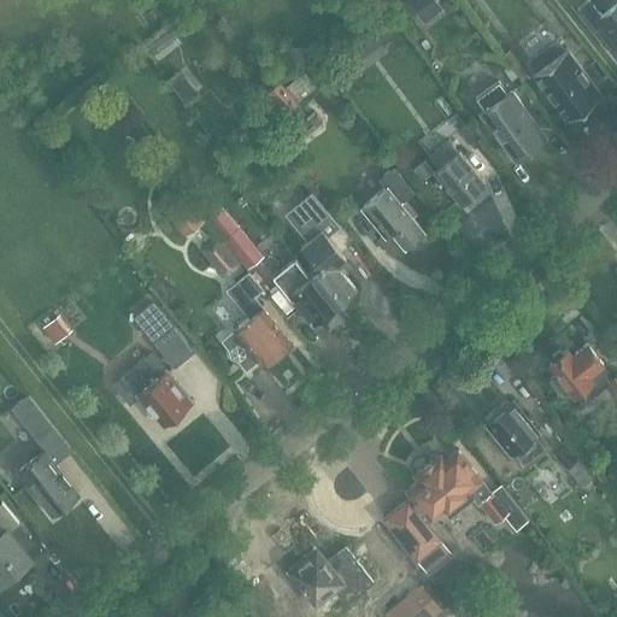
[(142,33),(159,19),(145,0),(128,13),(142,33)]
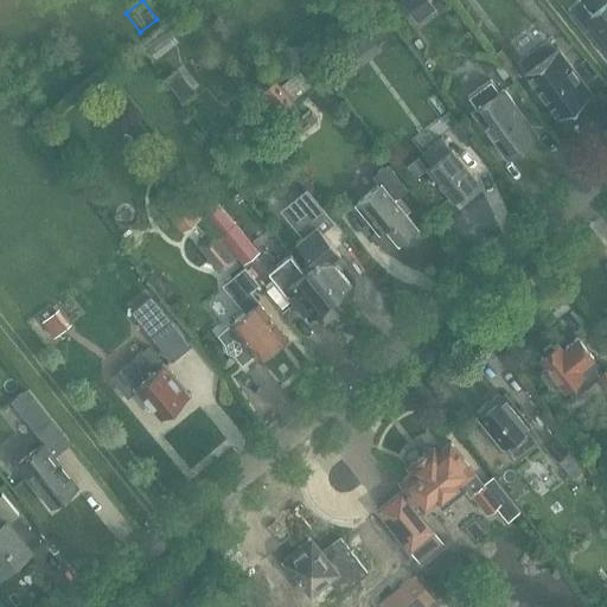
[(435,8),(428,0),(401,0),(417,21),(435,8)]
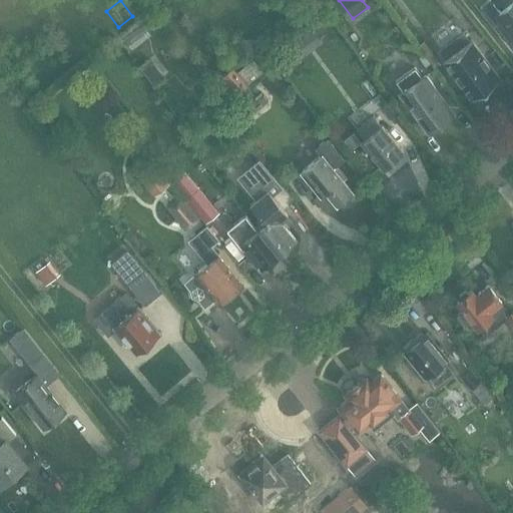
[(489,0),(480,7),(508,42),(509,43),(512,43),(512,0),(499,12),(489,0)]
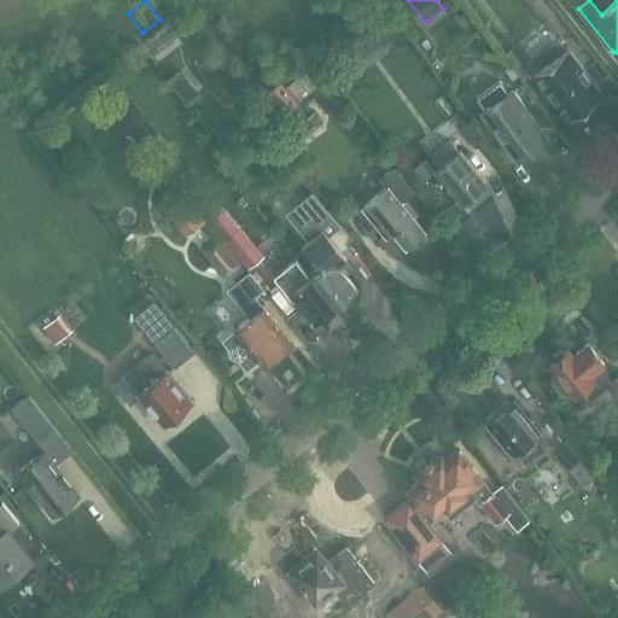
[(575,117),(587,109),(586,106),(601,94),(567,47),(566,48),(558,38),(526,60),(535,71),(534,73),(569,118),(572,115),(575,117)]
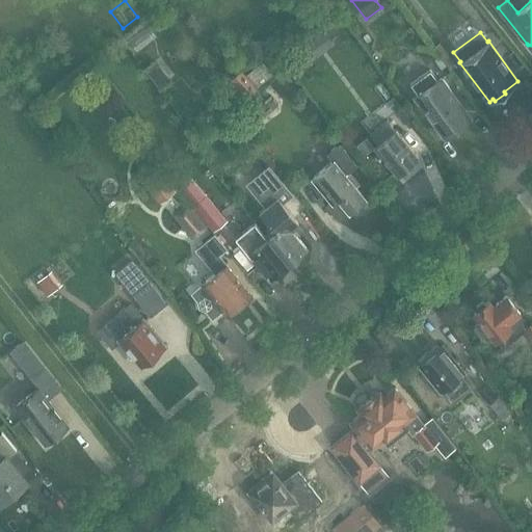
[(149,65),(161,85),(174,78),(161,58),(149,65)]
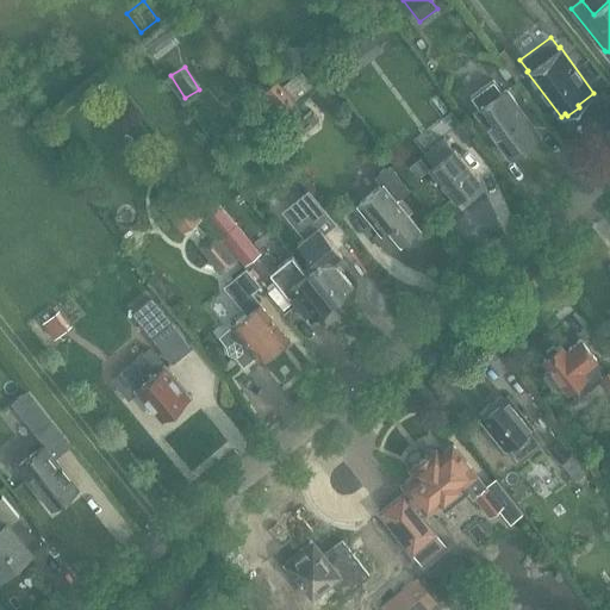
[(302,74),(282,88),(293,103),(312,88),(302,74)]
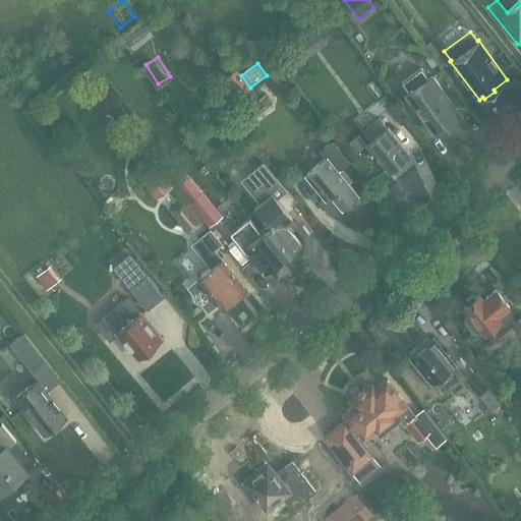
[(441,88),(442,87),(433,76),(432,77),(431,76),(429,77),(421,68),(402,82),(410,93),(407,94),(436,132),(460,114),(441,88)]
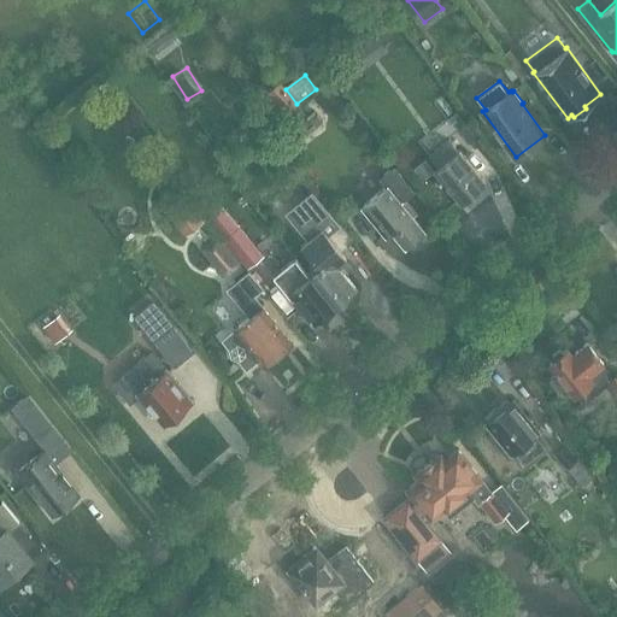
[(260,97),(297,142),(323,122),(313,111),(306,117),(297,104),(286,89),(280,82),(260,97)]
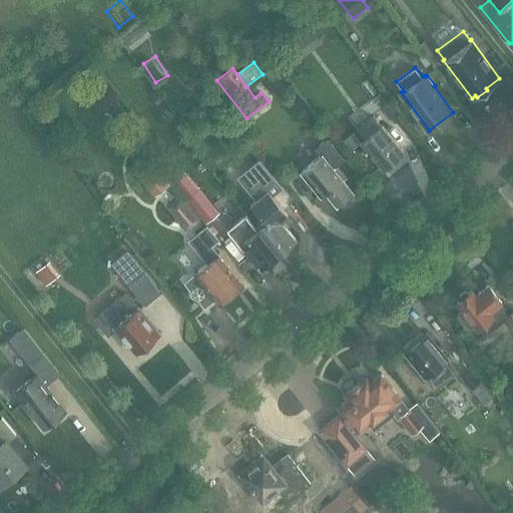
[(386,100),(371,82),(360,92),(375,110),(386,100)]
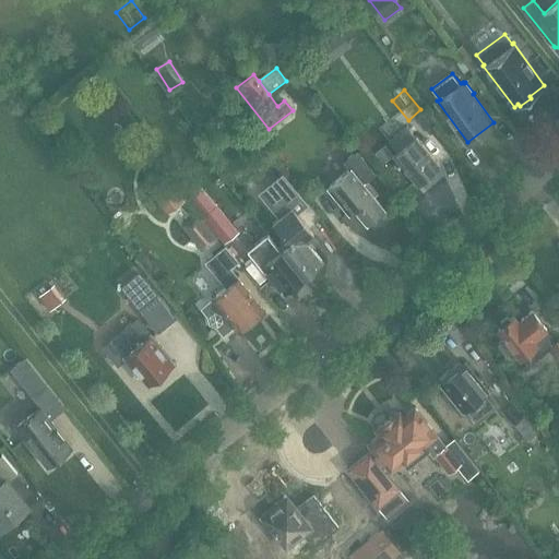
[(394,155),(418,183),(440,165),(416,137),(415,137),(406,127),(389,142),(397,152),(394,155)]
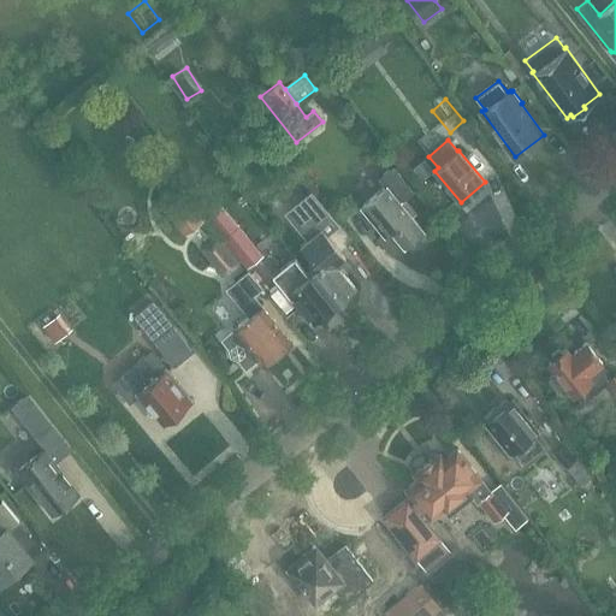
[(385,188),(362,207),(383,234),(378,237),(390,250),(401,241),(406,247),(424,231),(400,202),(413,190),(394,166),(378,179),(385,188)]
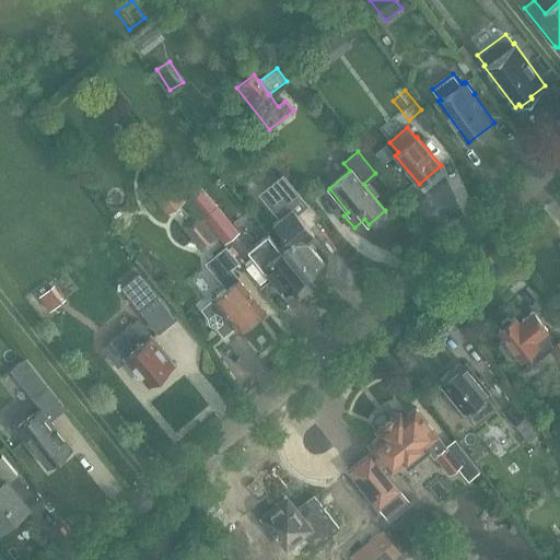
[(269,235),(249,251),(255,257),(284,292),(292,286),(295,289),(302,283),(301,279),(305,276),(308,278),(317,271),(315,268),(323,261),(306,241),(314,235),(296,214),(307,205),(282,174),(258,193),(278,217),(271,222),(287,241),(279,246),(269,235)]
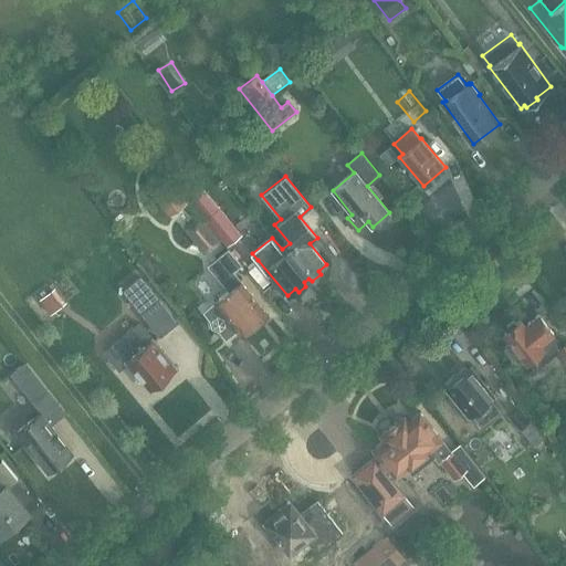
[(168,182),(152,197),(170,218),(187,203),(168,182)]
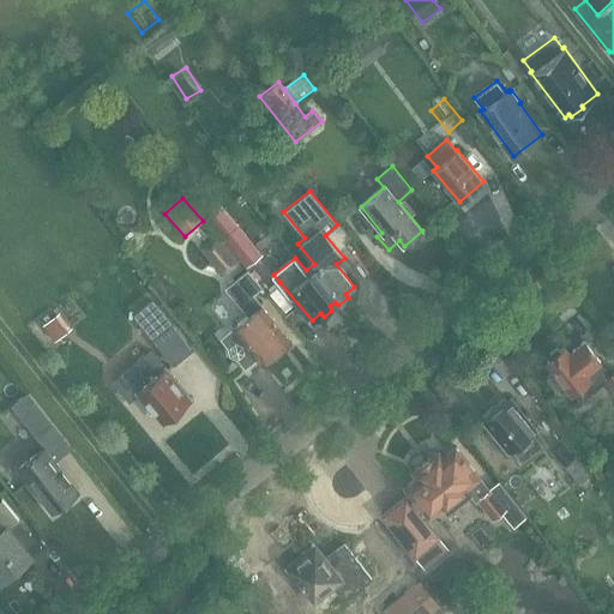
[(263,253),(239,224),(223,236),(247,266),(263,253)]
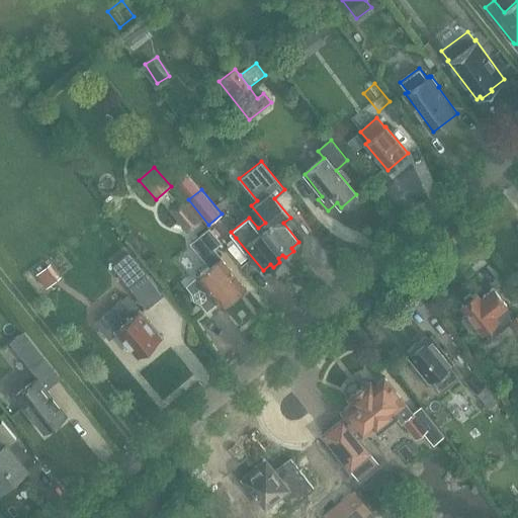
[(201,220),(181,197),(168,208),(188,231),(201,220)]
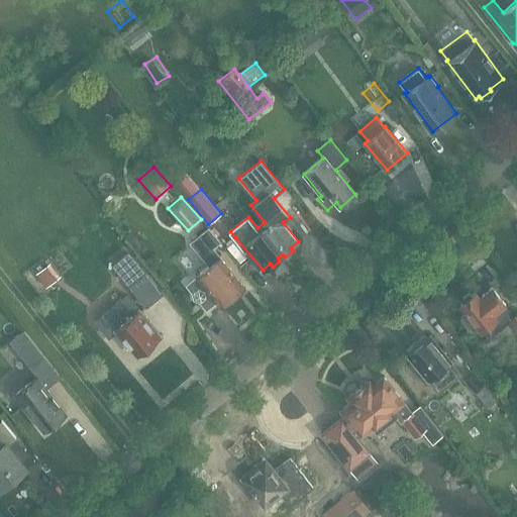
[(197,275),(198,276),(191,282),(188,284),(194,291),(195,298),(202,301),(207,307),(218,300),(221,304),(224,301),(227,303),(233,299),(232,295),(244,286),(220,256),(219,256),(212,247),(220,240),(210,228),(192,243),(209,265),(197,275)]
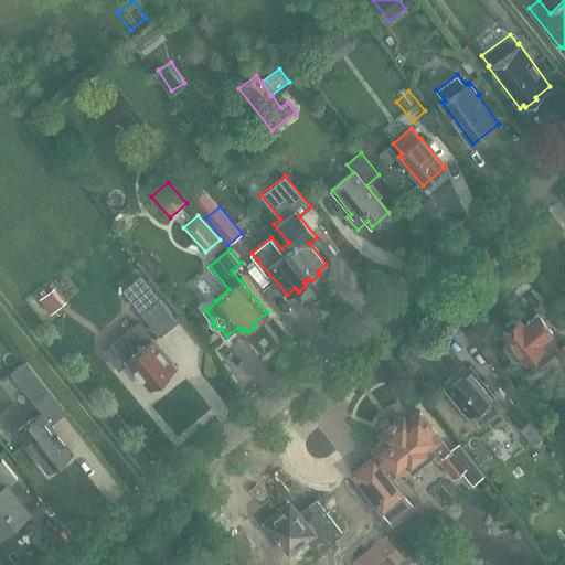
[(160,333),(177,321),(141,277),(126,289),(160,333)]
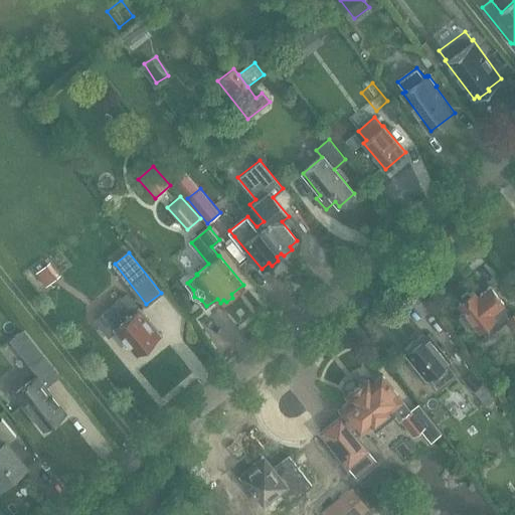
[(57,277),(47,264),(37,272),(47,285),(57,277)]
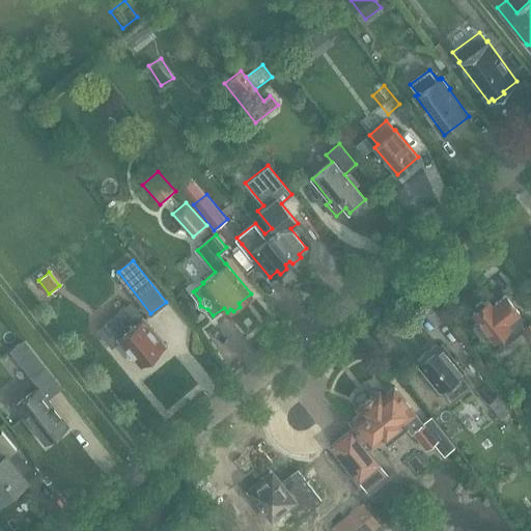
[(475,310),(473,312),(479,320),(473,326),(480,336),(487,331),(495,339),(501,347),(526,329),(530,336),(530,320),(527,324),(519,312),(505,295),(491,306),(486,301),(485,303),(481,301),(475,306),(475,310)]
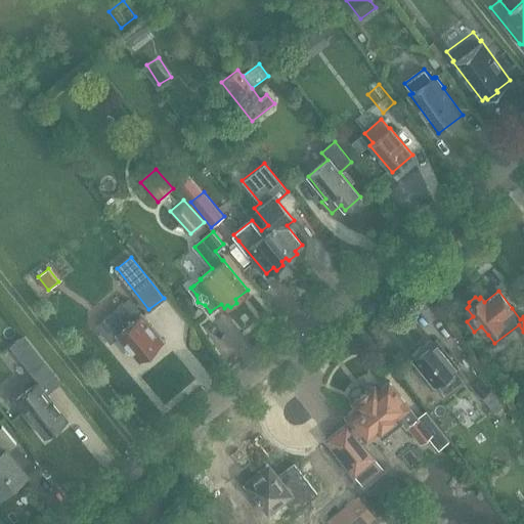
[(118,335),(139,360),(163,340),(130,300),(98,325),(111,340),(118,335)]
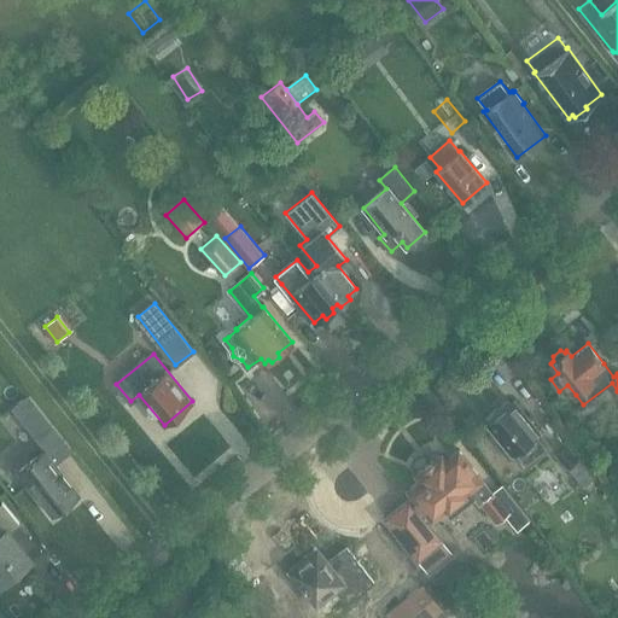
[(28,395),(11,407),(39,443),(54,430),(28,395)]
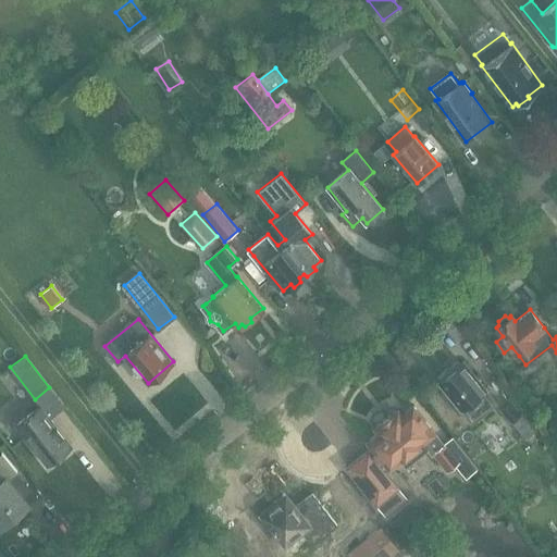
[(495,400),(462,360),(452,369),(449,366),(438,374),(441,376),(437,380),(472,420),(495,400)]
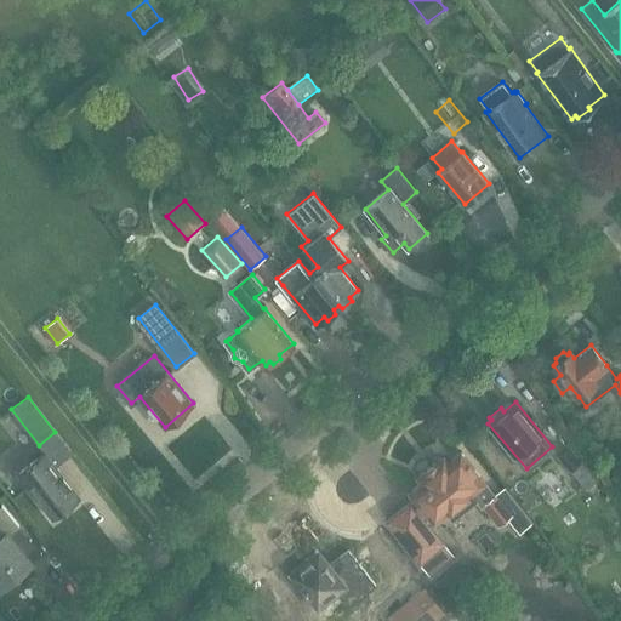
[(569,446),(557,457),(569,471),(585,490),(597,480),(569,446)]
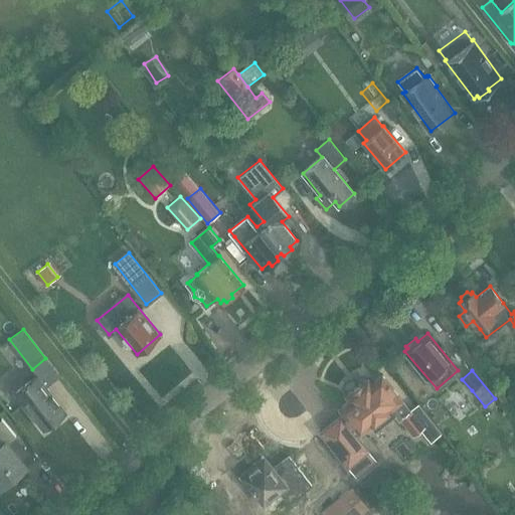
[(394,413),(398,418),(399,418),(412,435),(432,419),(419,403),(411,410),(402,399),(382,374),(371,382),(367,377),(345,395),(349,400),(339,408),(358,433),(369,424),(373,431),(394,413)]
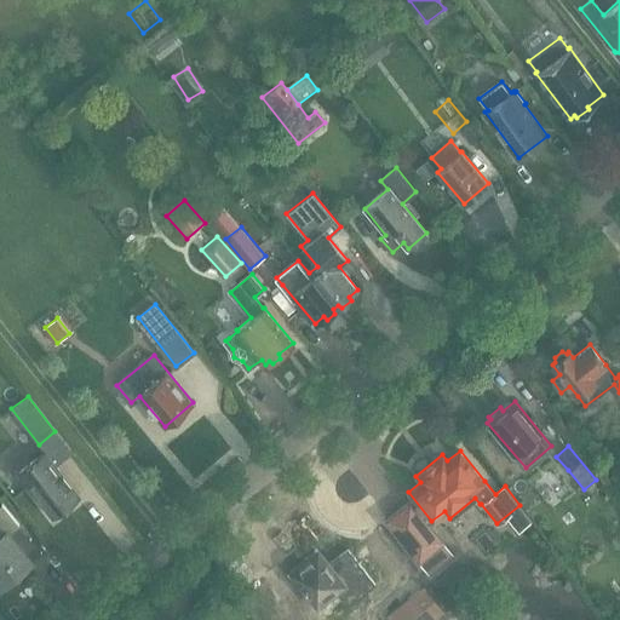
[(18,474),(53,517),(81,495),(46,452),(18,474)]
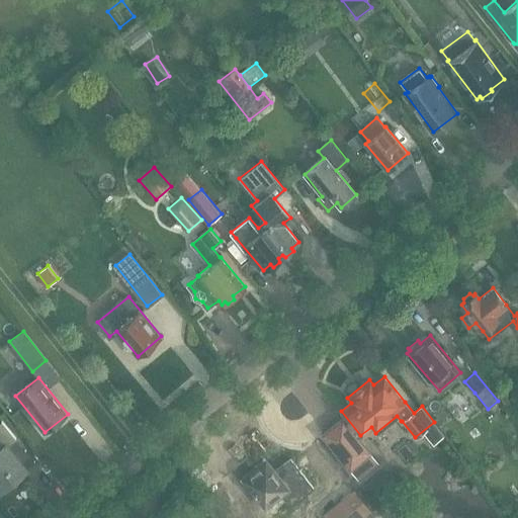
[(342,419),(321,436),(350,471),(371,455),(342,419)]
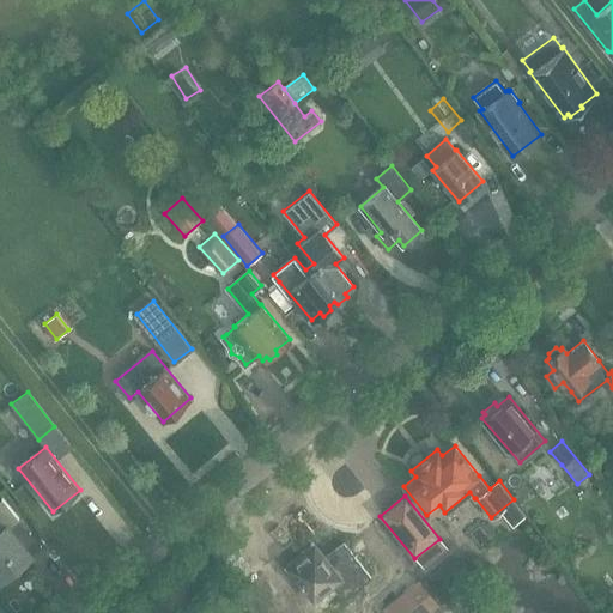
[(0,577),(2,575),(5,577),(29,557),(7,529),(19,519),(2,498),(0,499),(0,577)]
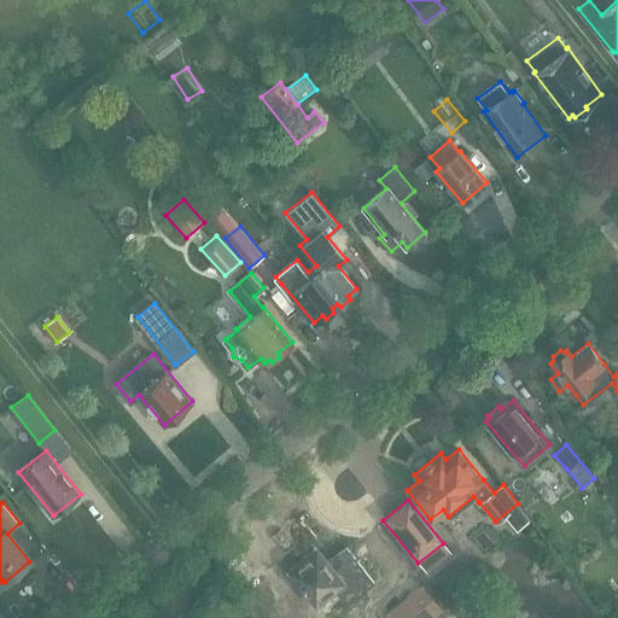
[(291,582),(275,594),(293,617),(372,617),(344,579),(334,588),(331,590),(310,563),(289,579),(291,582)]
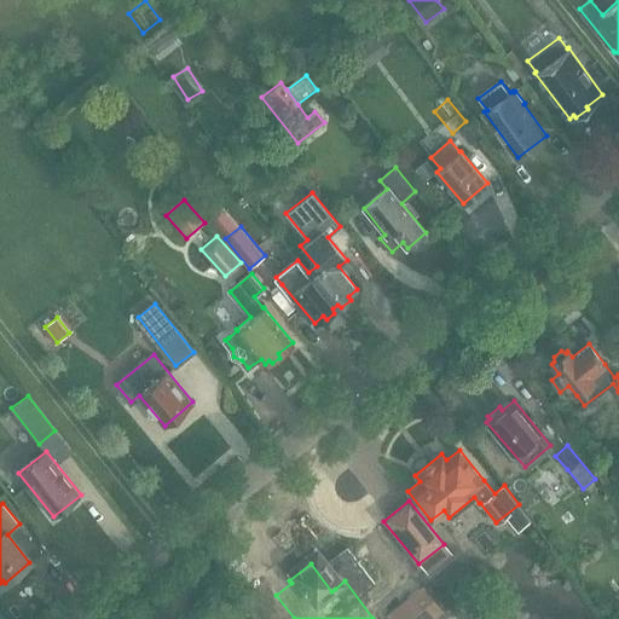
[(412,618),(435,618),(445,613),(423,585),(385,615),(387,618),(412,618)]
